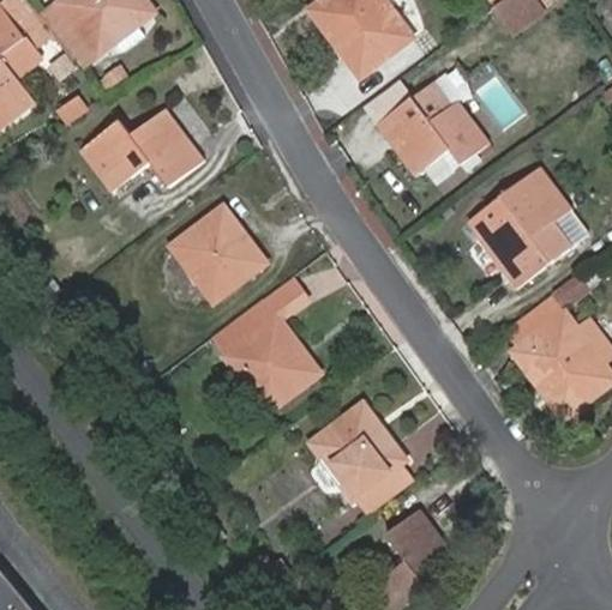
[(36,49),(54,34),(31,0),(6,0),(1,4),(28,38),(36,49)]
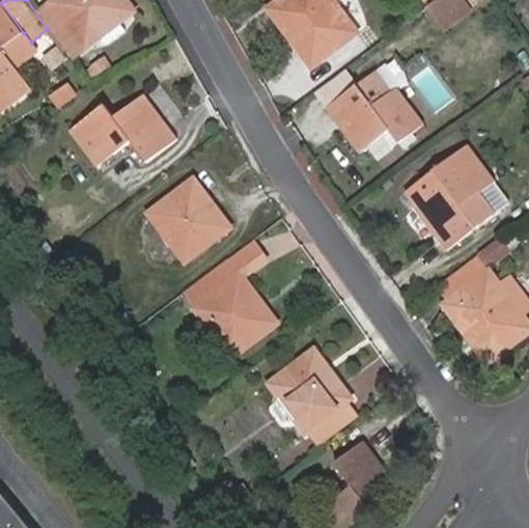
[(134,7),(128,0),(52,0),(40,9),(74,54),(88,43),(85,38),(96,30),(105,42),(123,27),(119,20),(134,7)]
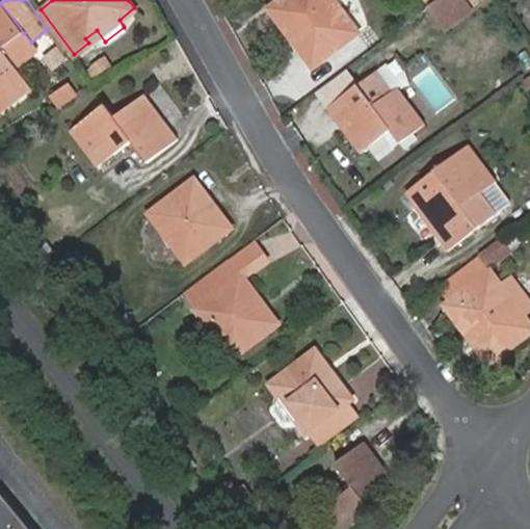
[(276,0),(269,5),(313,64),(359,31),(346,12),(342,17),(328,0),(276,0)]
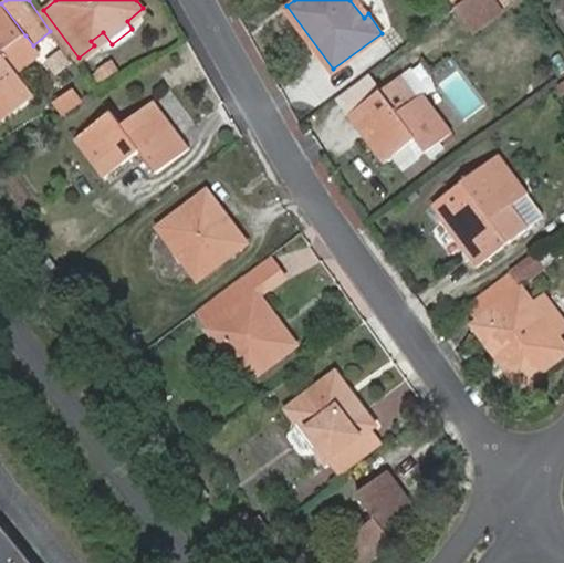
[(461,0),(450,9),(467,33),(493,12),(483,0),(461,0)]
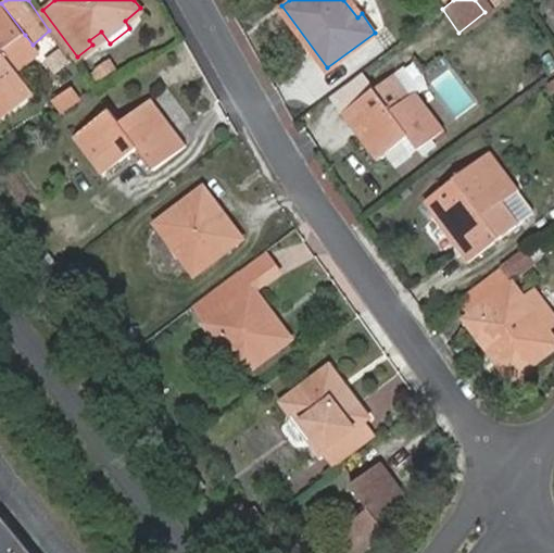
[(25,35),(1,3),(0,4),(0,113),(32,88),(15,65),(4,51),(25,35)]
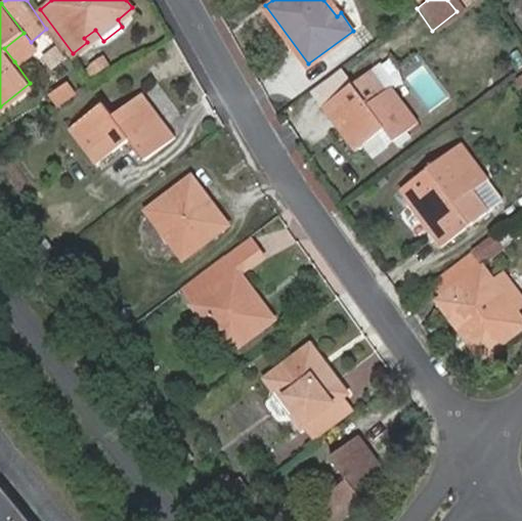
[(14,61),(34,46),(31,42),(24,33),(4,48),(14,61)]
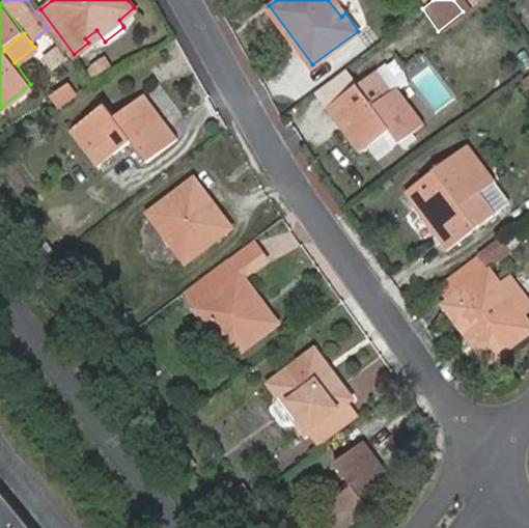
[(393,89),(377,67),(329,104),(363,149),(390,127),(400,140),(424,121),(396,86),(393,89)]
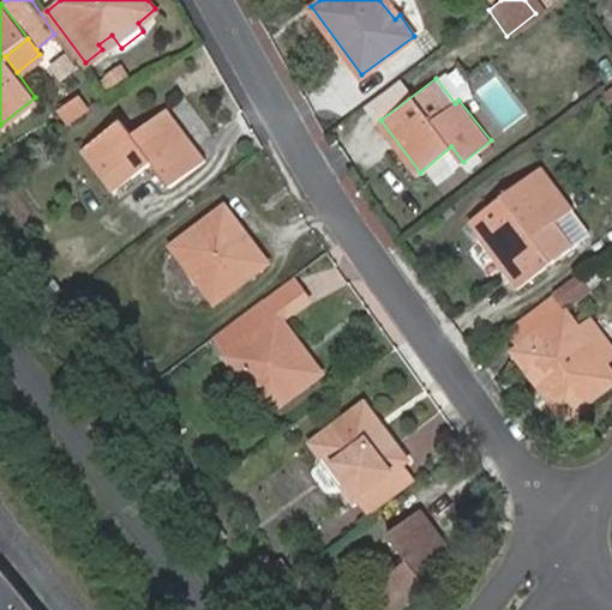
[(87,106),(77,94),(60,106),(69,119),(87,106)]
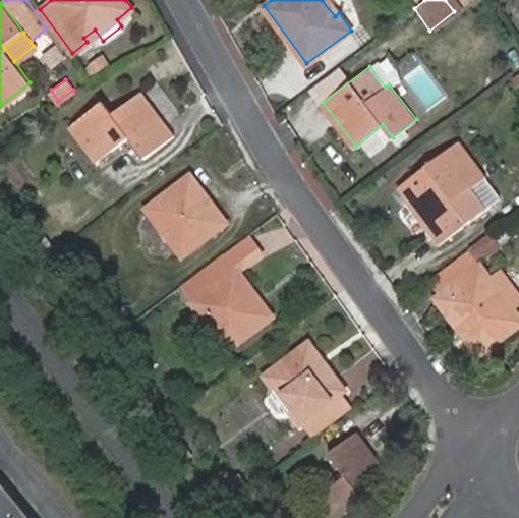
[(111,113),(102,100),(69,124),(97,161),(129,135),(143,155),(171,134),(138,93),(111,113)]
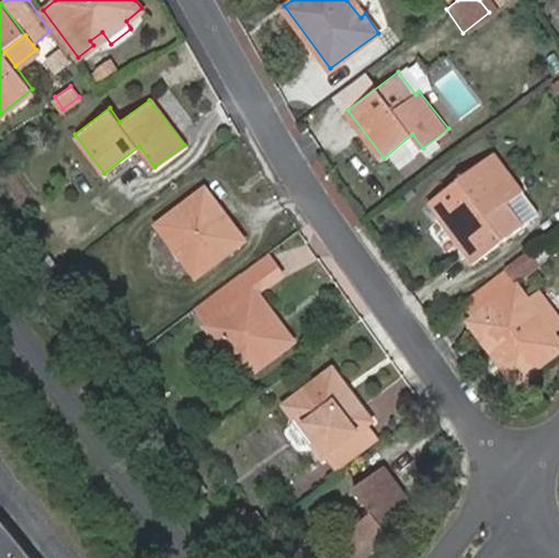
[(524,188),(497,149),(458,178),(469,191),(438,214),(472,261),(523,225),(505,202),(524,188)]
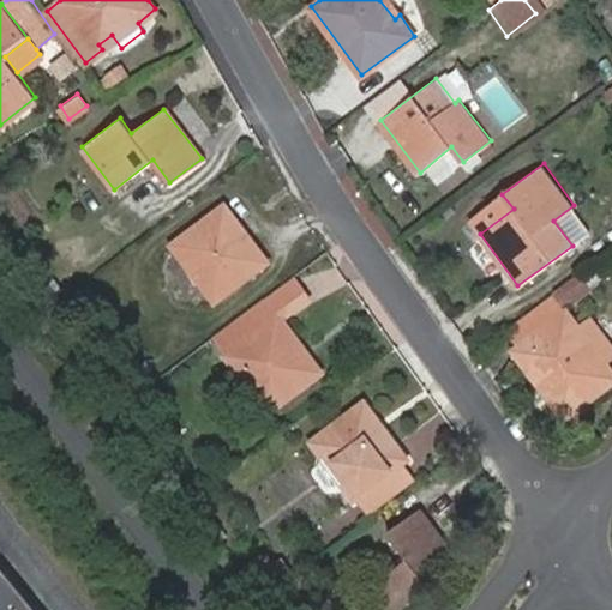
[(265,260),(223,204),(172,243),(185,261),(191,257),(205,277),(202,281),(215,300),(265,260)]
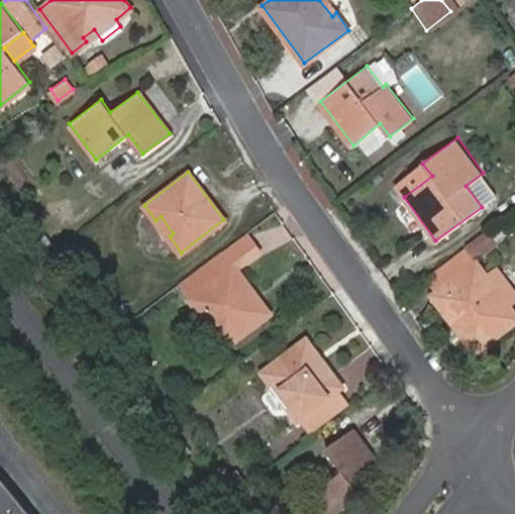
[(482,207),(498,194),(483,173),(466,186),(482,207)]
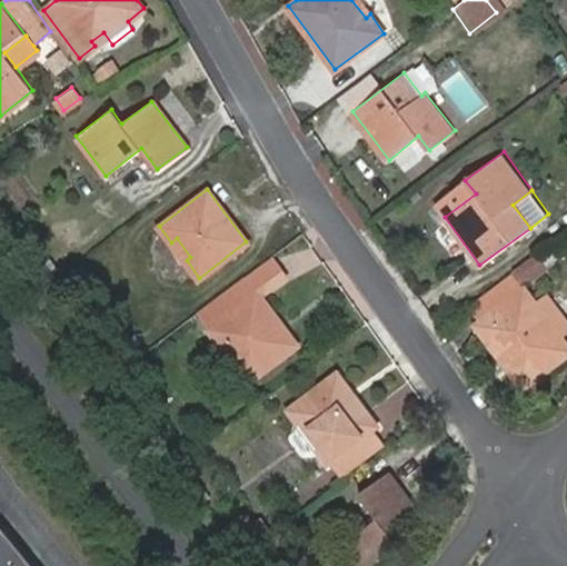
[(479,318),(524,284),(547,266),(537,251),(470,304),(479,318)]
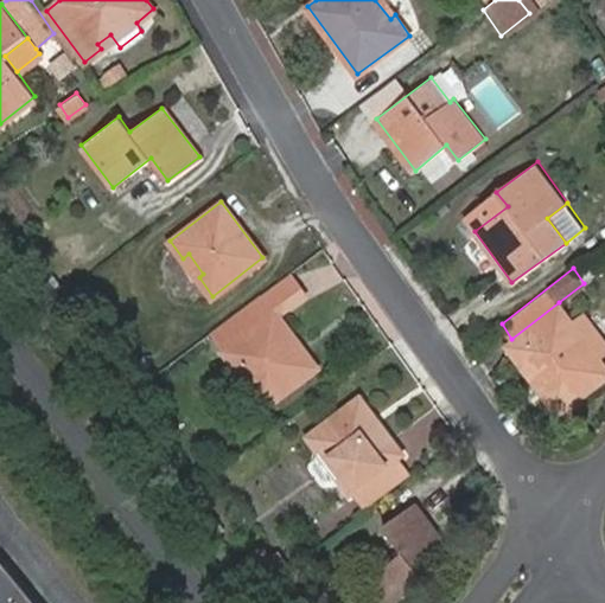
[(265,406),(317,367),(259,292),(209,329),(237,369),(243,365),(256,384),(252,387),(265,406)]
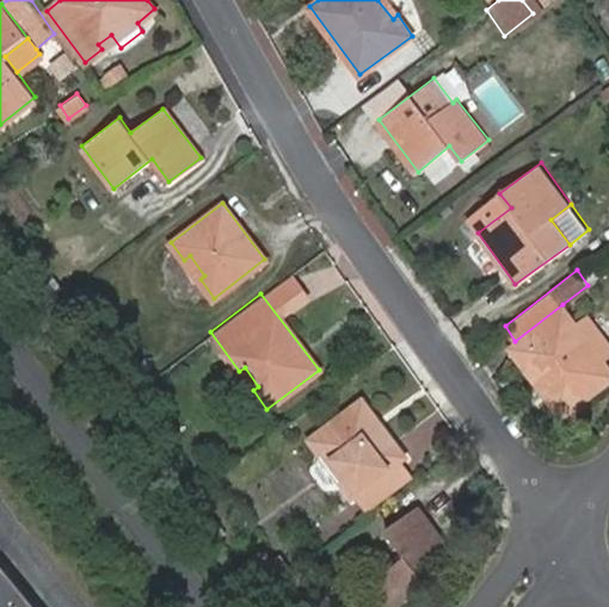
[(572,327),(577,323),(563,304),(515,341),(509,345),(560,415),(608,378),(608,367),(602,358),(597,363),(572,327)]
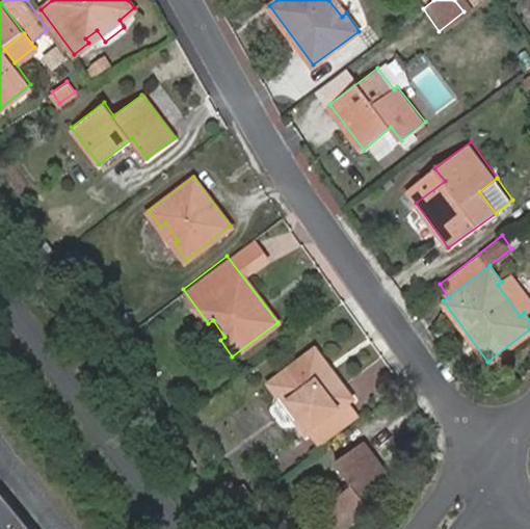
[(524,312),(529,306),(529,296),(513,274),(502,282),(498,285),(520,316),(524,312)]
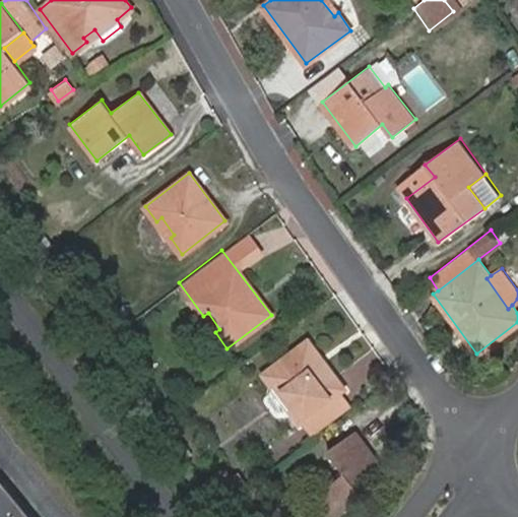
[(287,405),(299,422),(341,390),(344,388),(309,339),(263,373),(274,389),(279,386),(292,402),(287,405)]
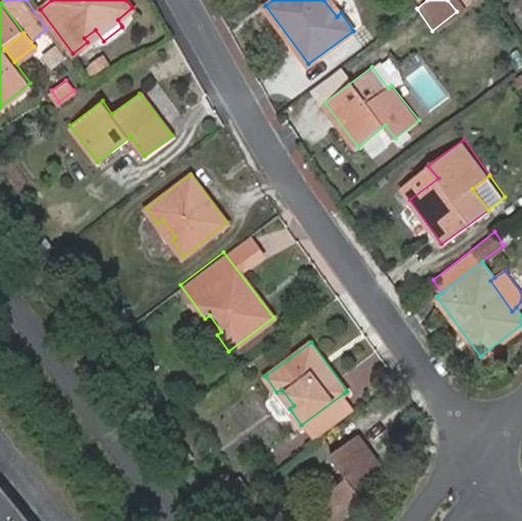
[(301,425),(311,440),(354,408),(344,393),(301,425)]
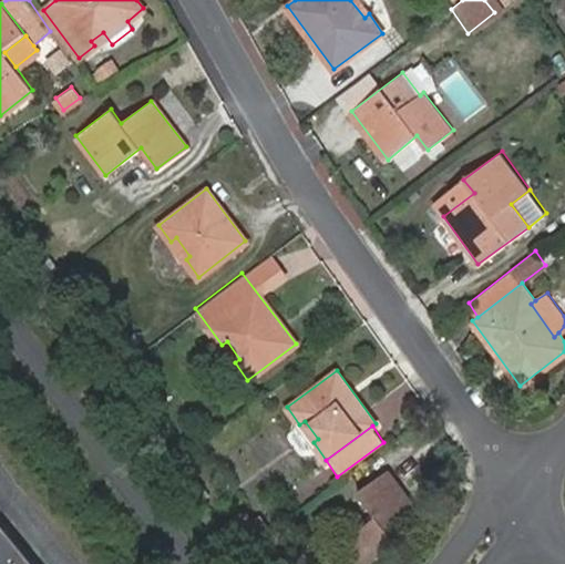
[(387,469),(359,489),(376,515),(348,536),(366,562),(393,541),(386,527),(414,509),(387,469)]
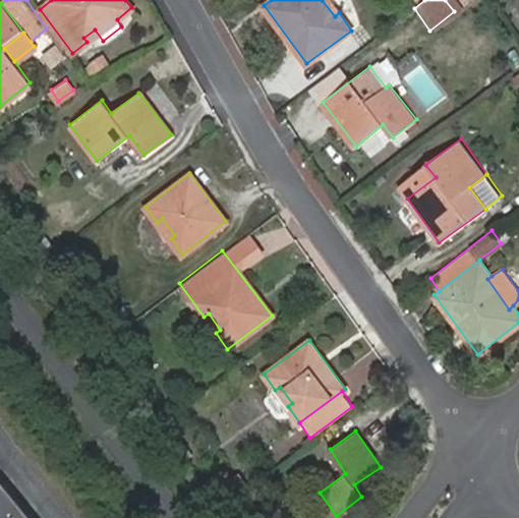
[(0,517),(29,517),(1,483),(0,484),(0,517)]
